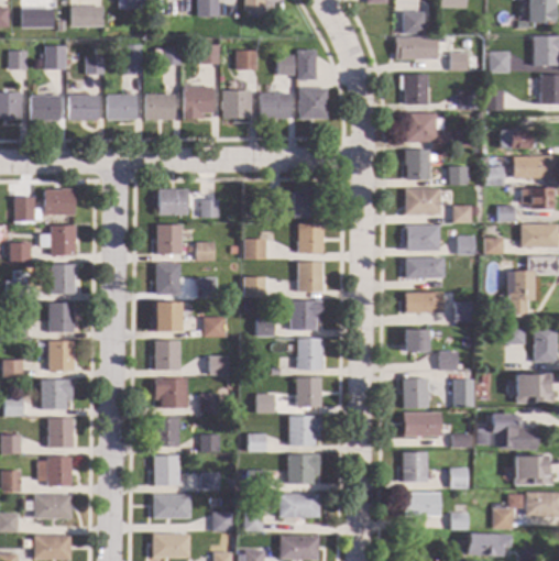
[(219,0),(219,15),(197,15),(197,0),(219,0)]
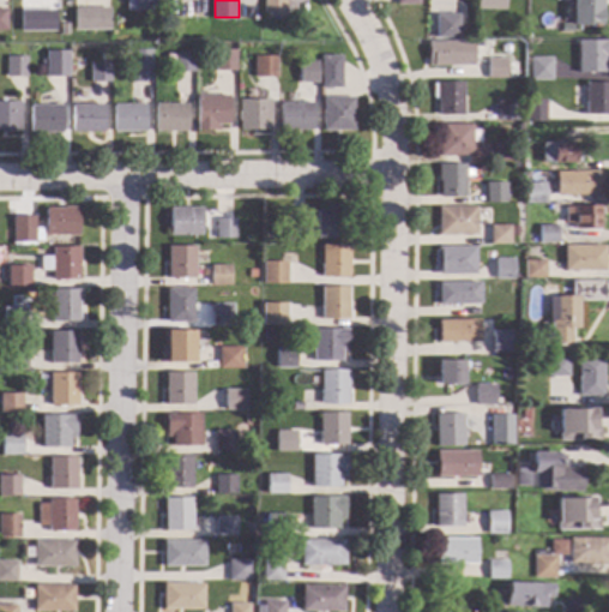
[(289,0),(289,11),(267,11),(266,0),(289,0)]
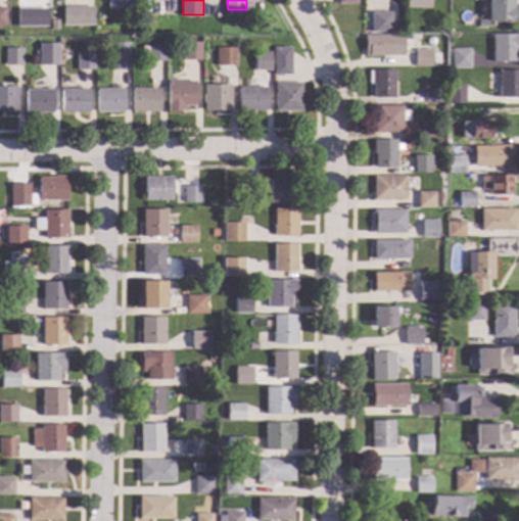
[(516,0),(516,21),(509,21),(509,20),(490,20),(490,0),(516,0)]
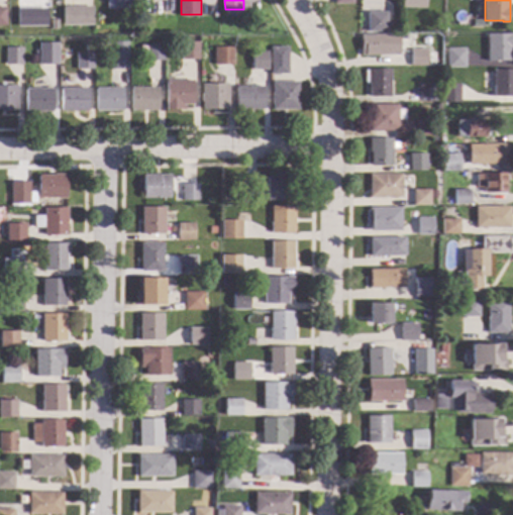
[(95,23),(65,24),(65,5),(95,5),(95,23)]
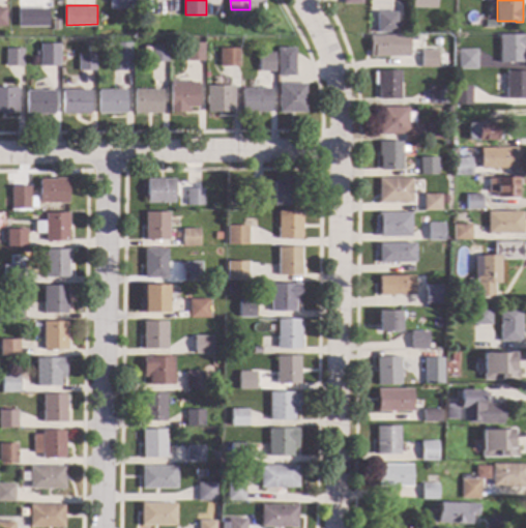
[(8,25),(0,25),(0,6),(8,6),(8,25)]
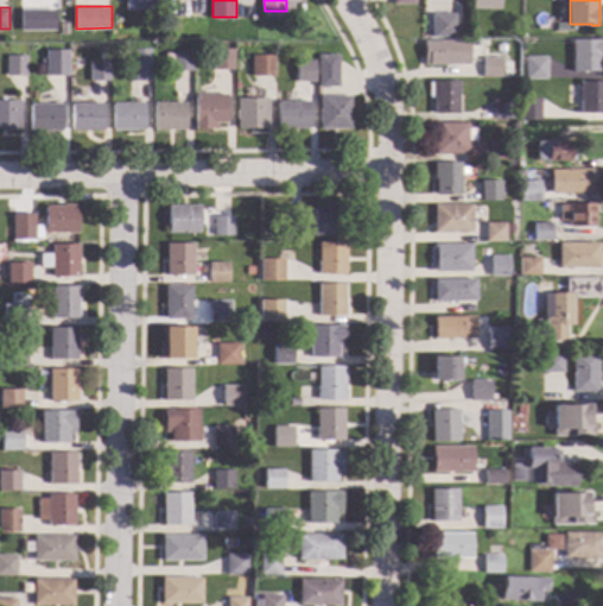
[(58,29),(23,30),(23,8),(57,8),(58,29)]
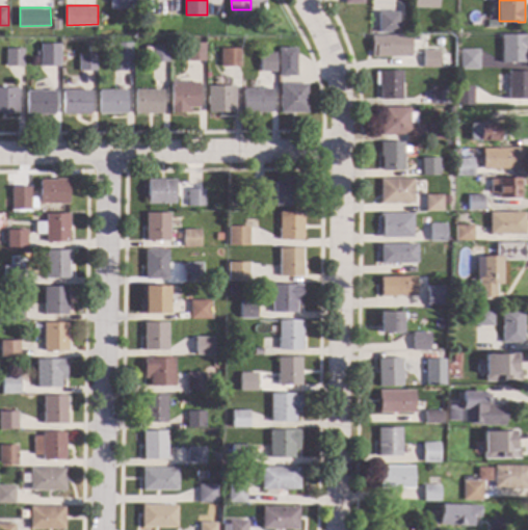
[(400,31),(380,31),(380,10),(400,10),(400,31)]
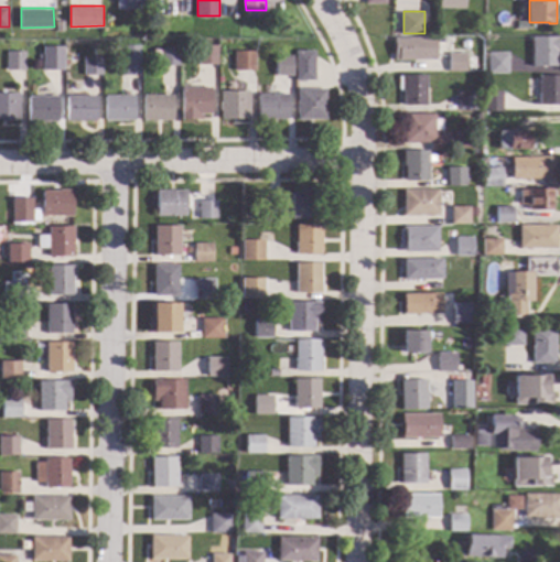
[(559,65),(534,65),(534,35),(559,35),(559,65)]
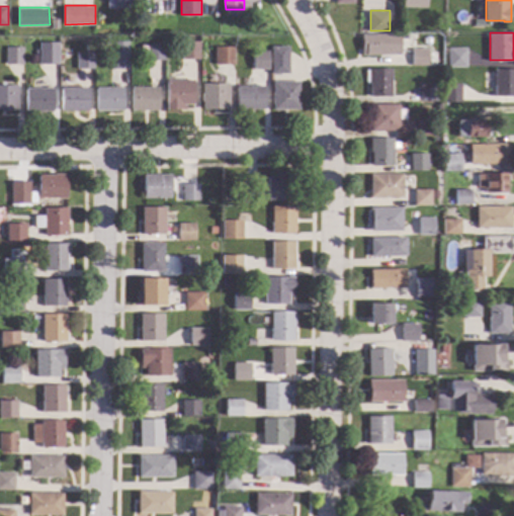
[(403,54),(364,54),(364,34),(404,34),(403,54)]
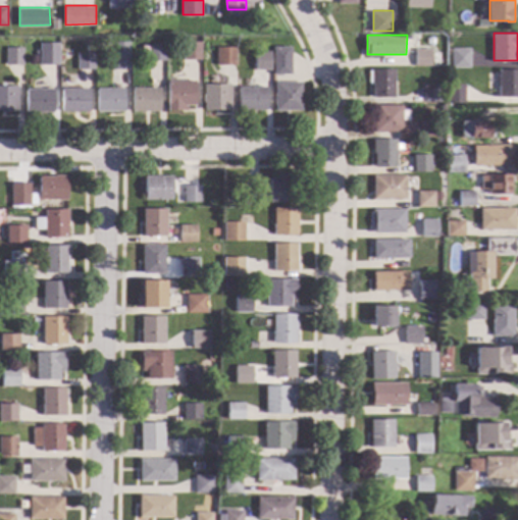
[(132,68),(115,68),(115,60),(112,60),(112,52),(116,52),(115,41),(132,41),(132,68)]
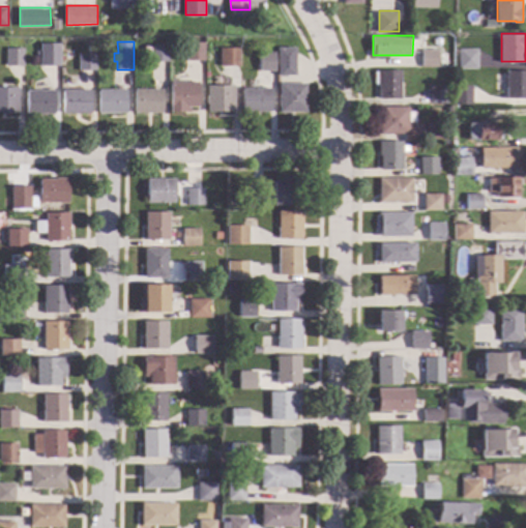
[(206,59),(188,59),(188,42),(206,42),(206,59)]
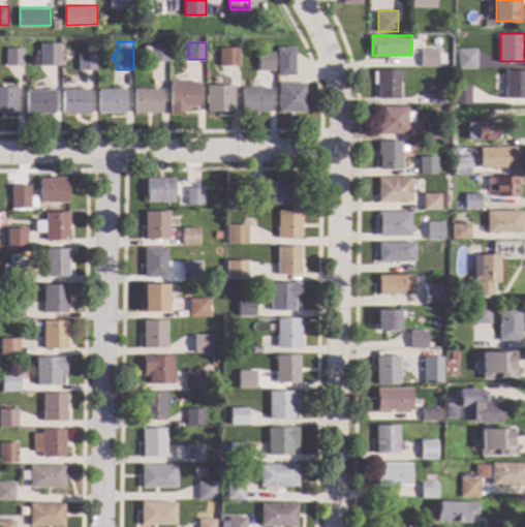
[(168,60),(153,60),(153,43),(168,43),(168,60)]
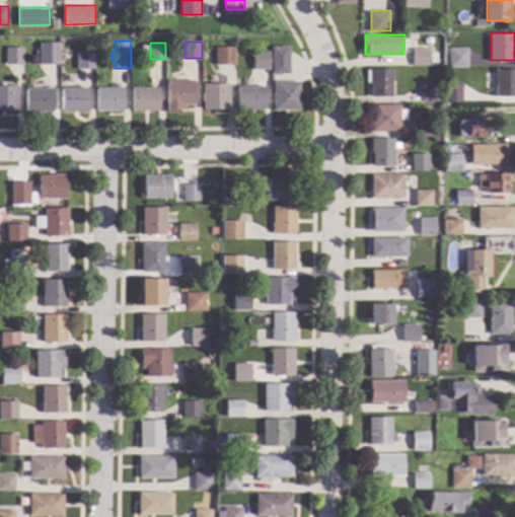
[(59,63),(44,64),(44,46),(59,46),(59,63)]
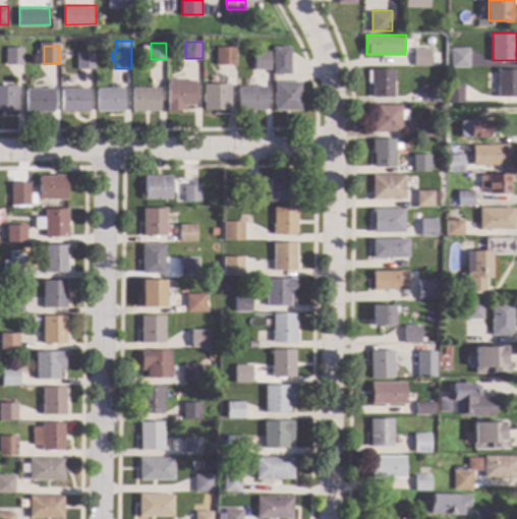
[(238,63),(219,63),(218,46),(238,46),(238,63)]
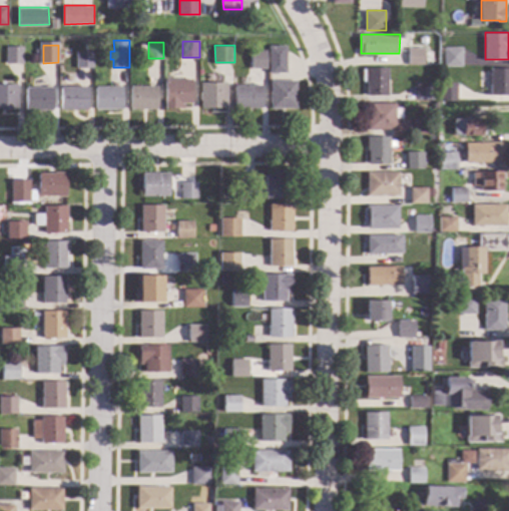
[(24,63),(7,63),(7,46),(24,46),(24,63)]
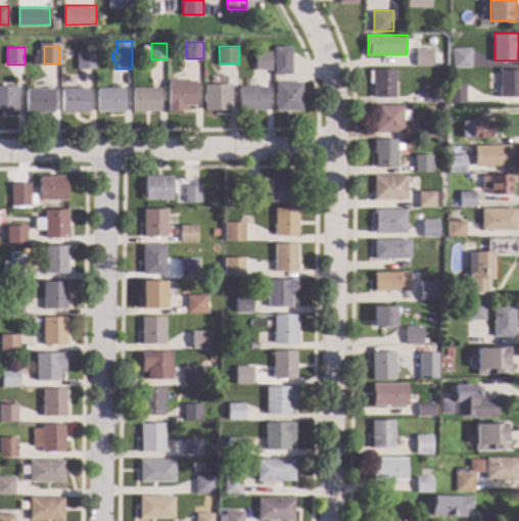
[(472,67),(455,67),(455,48),(472,48),(472,67)]
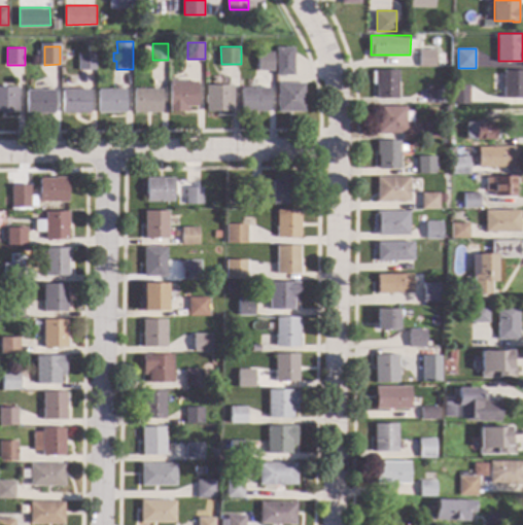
[(438,66),(421,65),(421,49),(438,49),(438,66)]
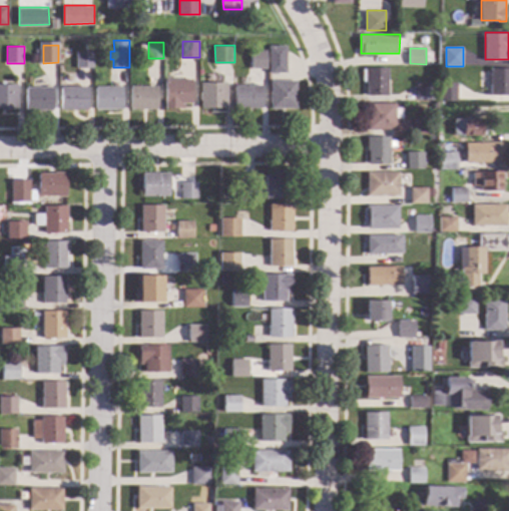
[(269,67),(252,67),(253,49),(269,49),(269,67)]
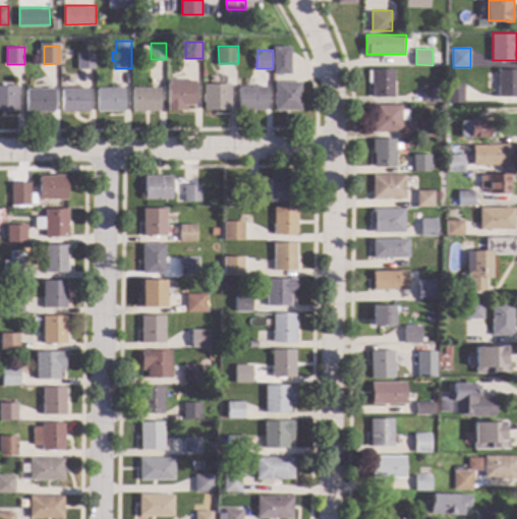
[(96,67),(79,68),(79,52),(96,51),(96,67)]
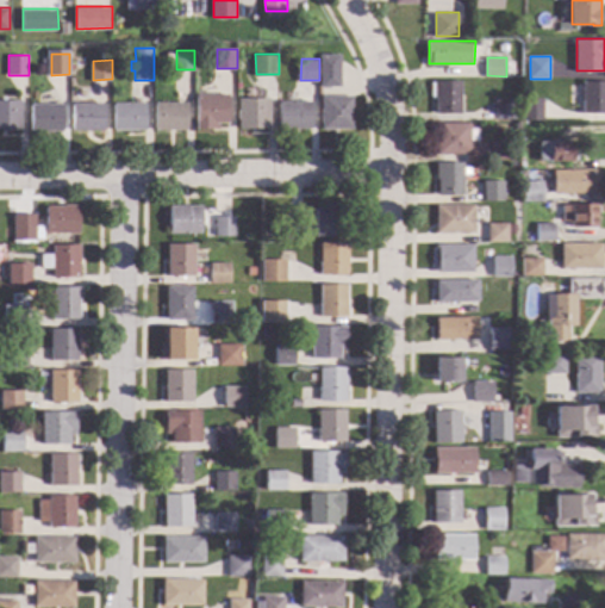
[(343,85),(323,85),(323,64),(343,64),(343,85)]
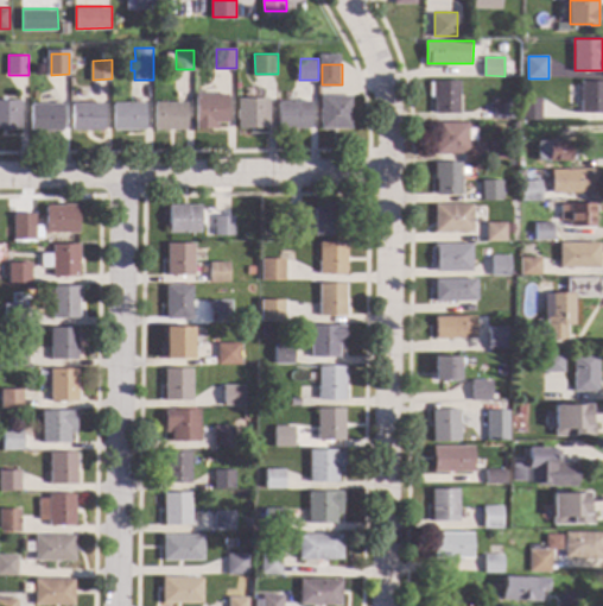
[(463,112),(436,112),(437,96),(431,96),(432,80),(463,81),(463,112)]
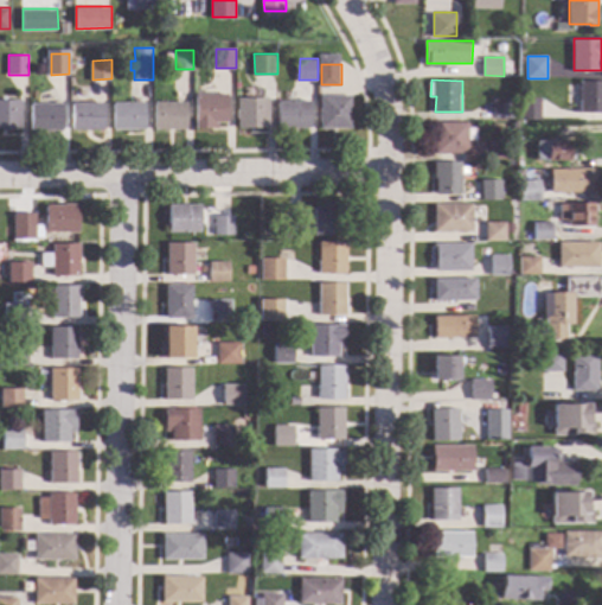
[(601,112),(582,112),(582,80),(601,80),(601,112)]
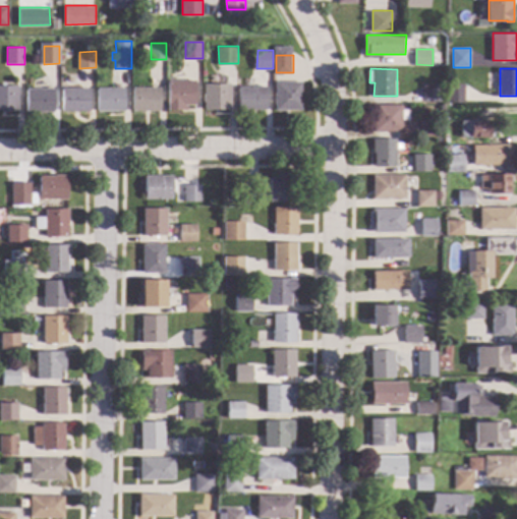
[(197,104),(189,104),(189,109),(170,109),(170,79),(196,79),(197,104)]
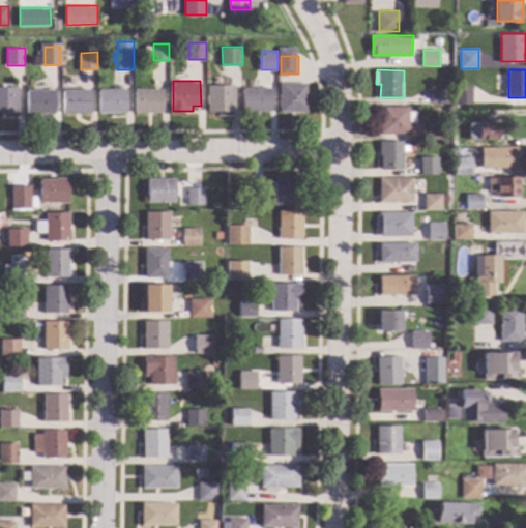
[(308,83),(308,111),(282,112),(282,83),(308,83)]
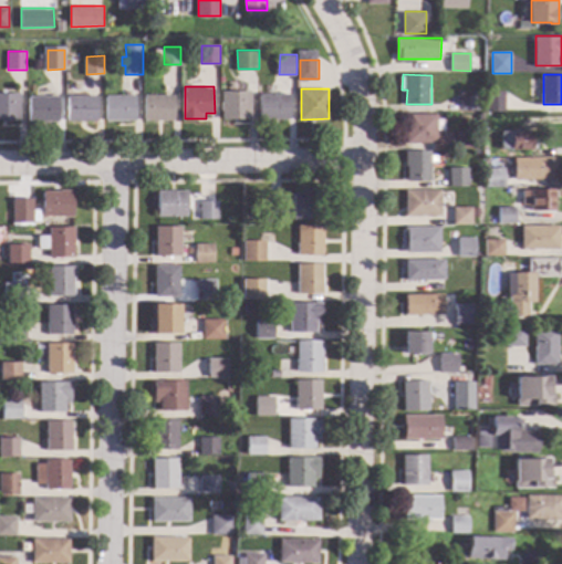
[(252,118),(225,118),(225,91),(252,90),(252,118)]
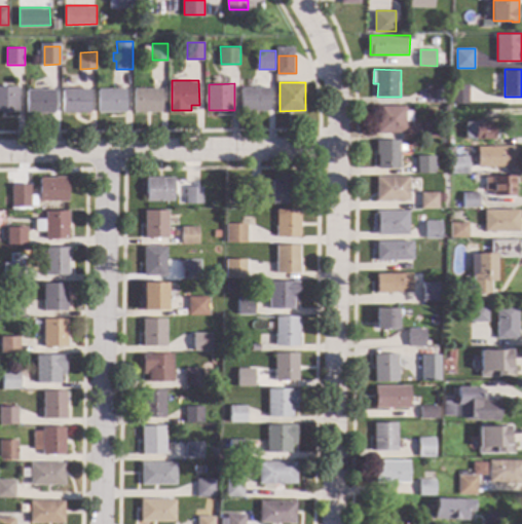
[(470,102),(453,102),(453,84),(470,84),(470,102)]
